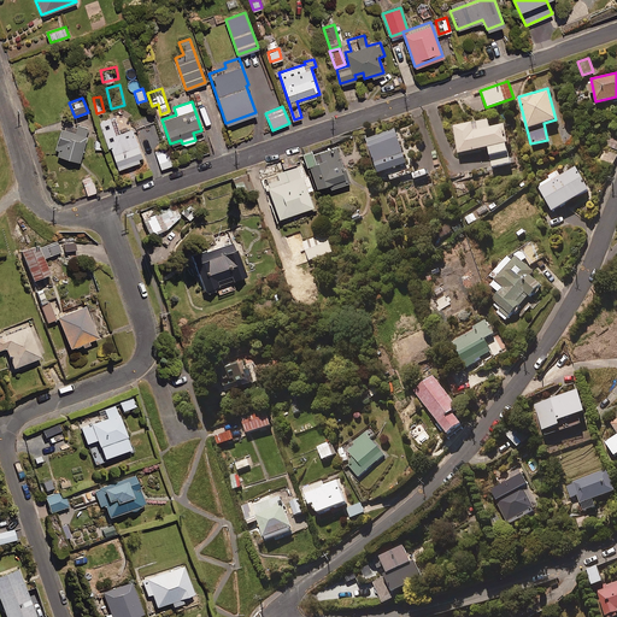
[(127,112),(99,121),(107,146),(110,145),(117,168),(142,159),(127,112)]
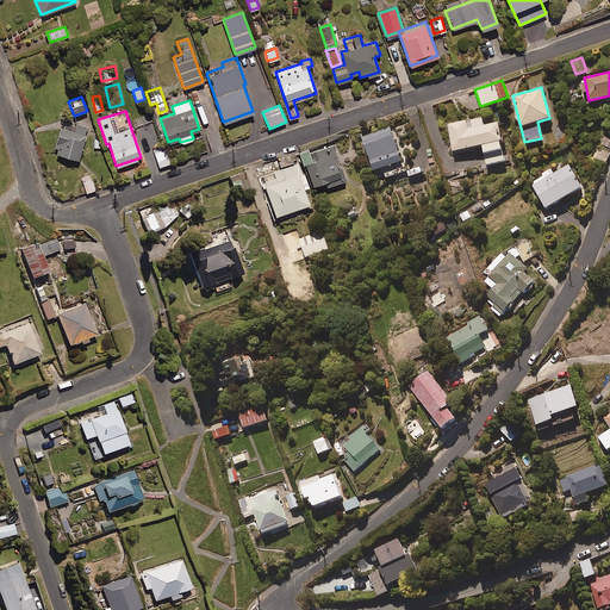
[(483,125),(481,117),(447,124),(453,151),(483,145),(486,165),(504,161),(496,122),(483,125)]
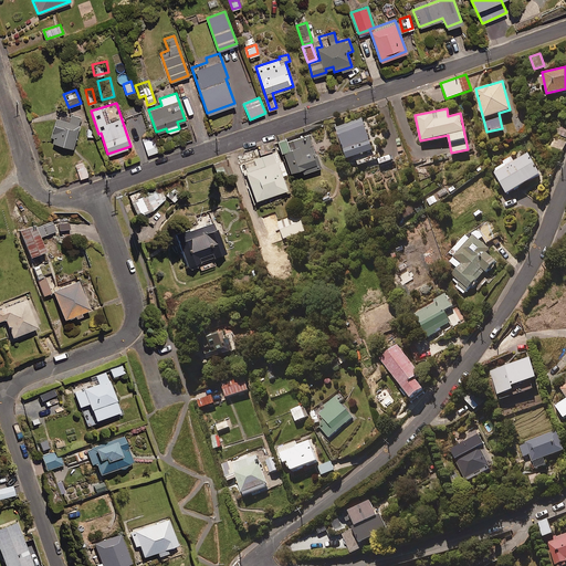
[(81,116),(56,109),(48,139),(72,147),(81,116)]
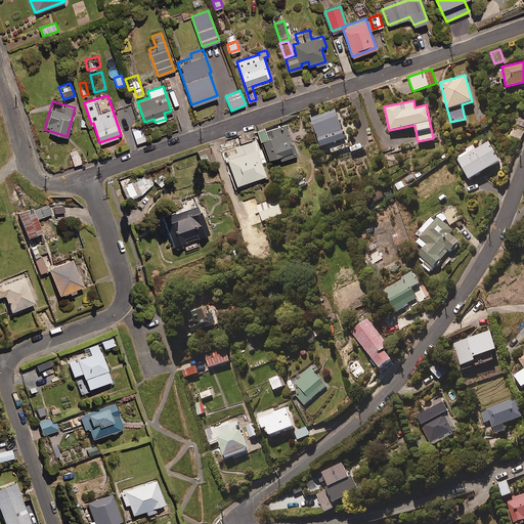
[(345,138),(335,110),(311,118),(321,146),(345,138)]
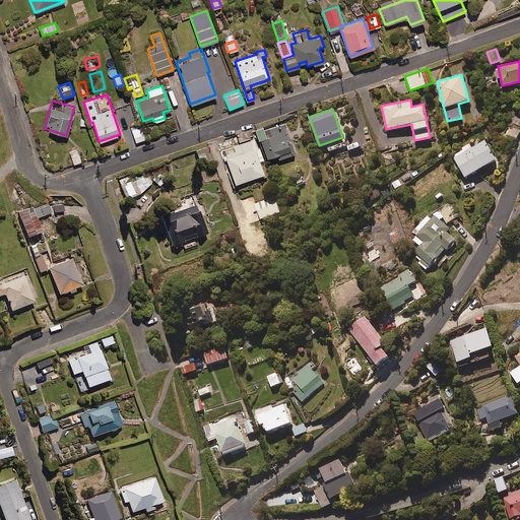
[(519,117),(515,114),(511,122),(519,126),(519,117)]
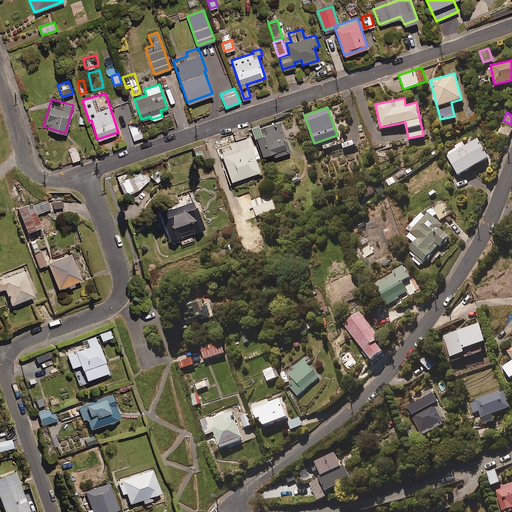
[(290,151),(278,121),(261,128),(259,124),(252,127),(263,155),(272,152),(274,157),(290,151)]
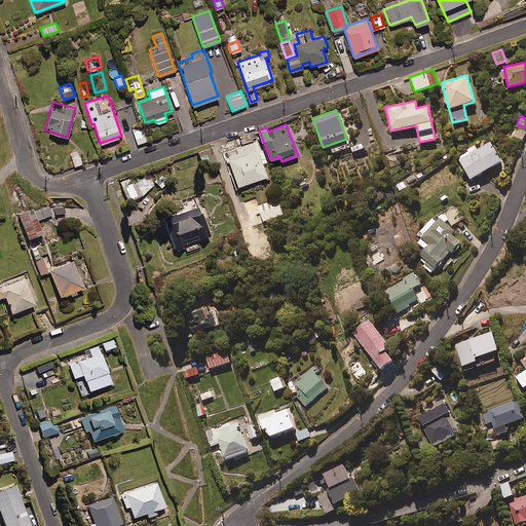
[(147,141),(142,126),(133,129),(137,144),(147,141)]
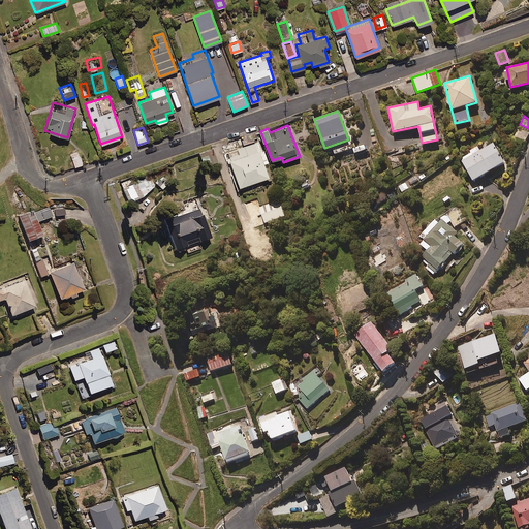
[(528,132),(519,127),(515,136),(525,142),(528,132)]
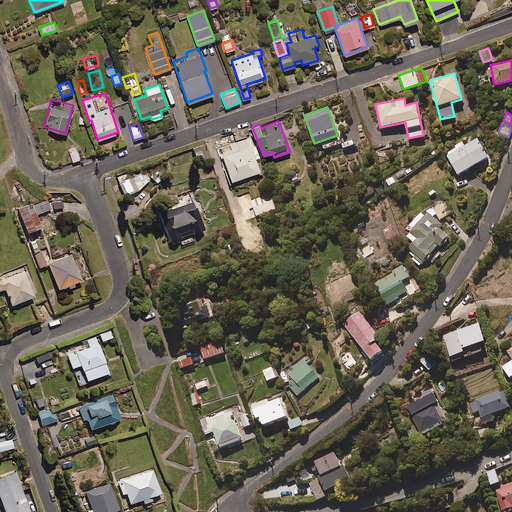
[(258,157),(251,137),(218,148),(229,180),(259,170),(255,158),(258,157)]
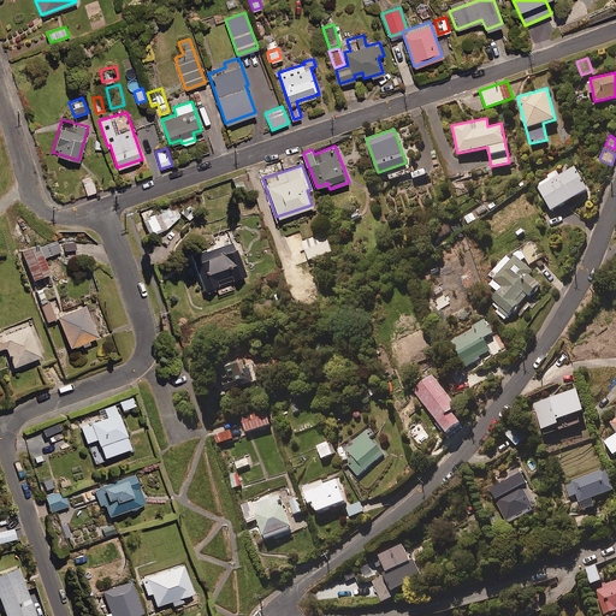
[(587,189),(574,166),(558,175),(556,170),(548,175),(549,178),(537,185),(551,209),(587,189)]
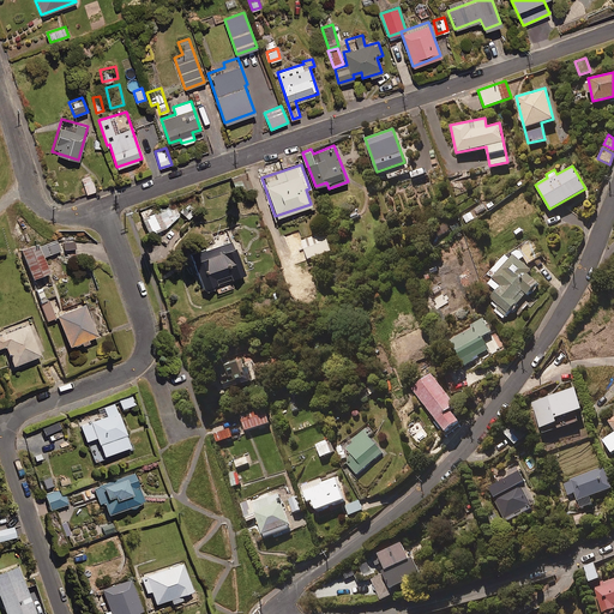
[(250,186),(245,169),(230,173),(235,191),(250,186)]
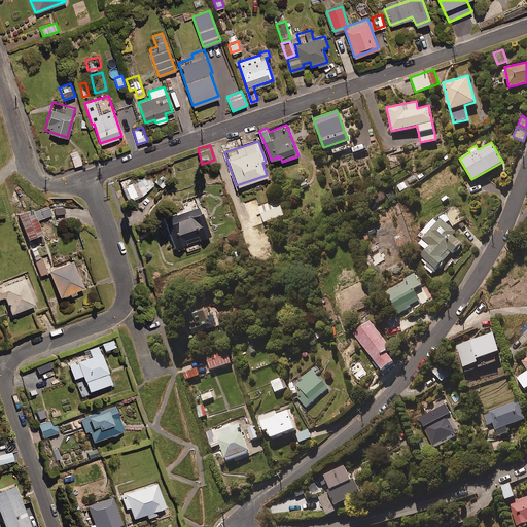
[(82,164),(78,150),(70,152),(74,166),(82,164)]
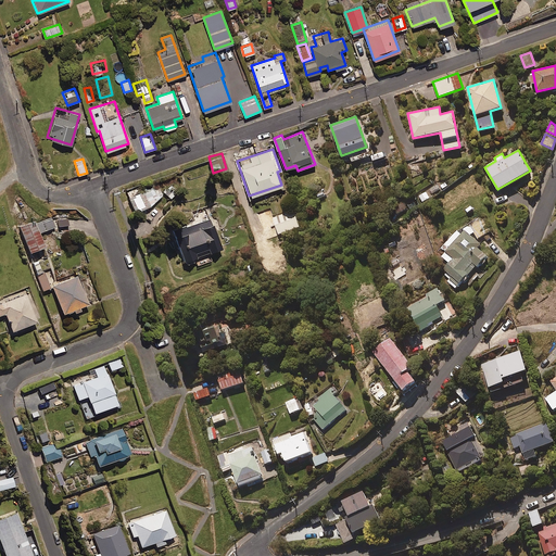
[(133,211),(150,204),(162,194),(159,185),(144,189),(143,187),(127,192),(133,211)]
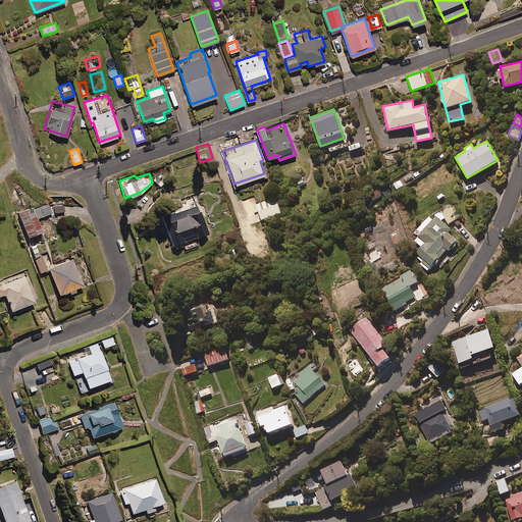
[(166,180),(160,173),(153,179),(159,187),(166,180)]
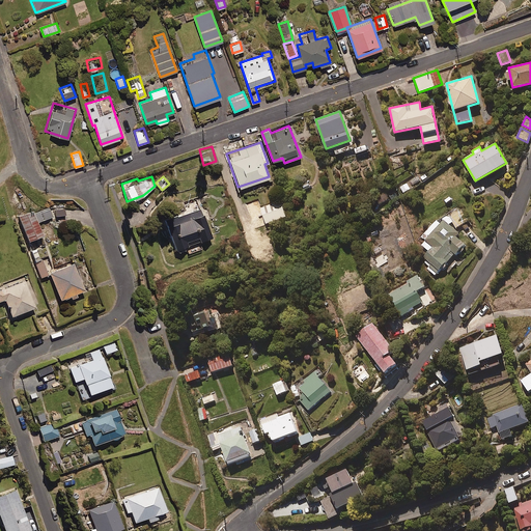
[(406,182),(399,186),(403,193),(411,189),(406,182)]
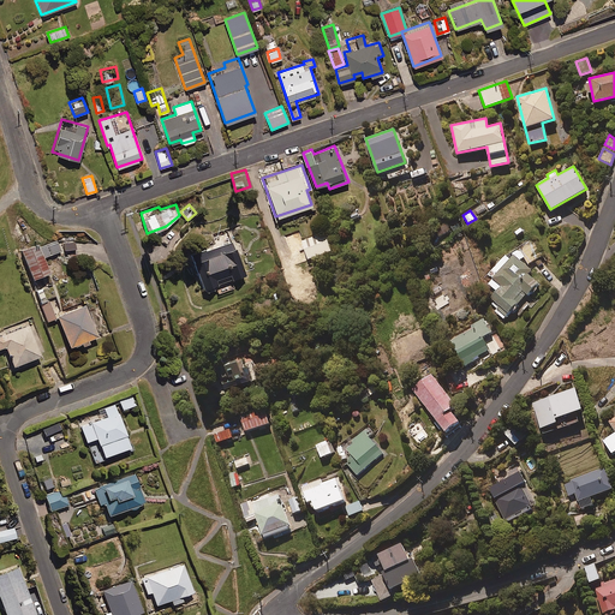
[(451,232),(447,222),(437,226),(442,236),(451,232)]
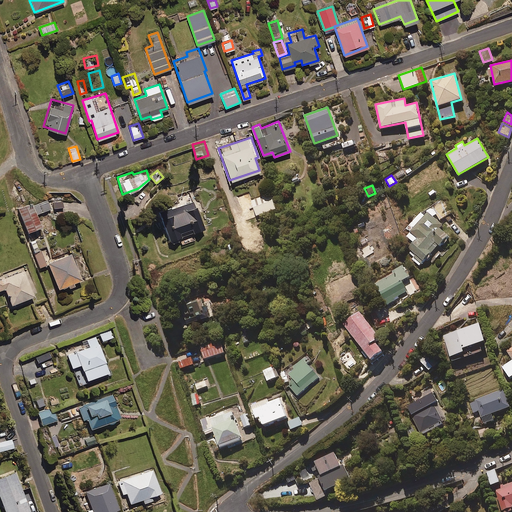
[(276,209),(271,194),(251,200),(256,216),(276,209)]
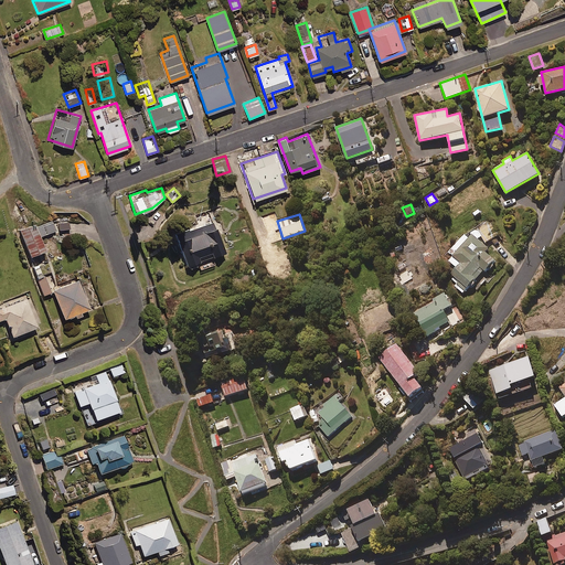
[(499,234),(489,220),(466,233),(434,263),(462,292),(494,263),(486,254),(491,248),(487,244),(499,234)]
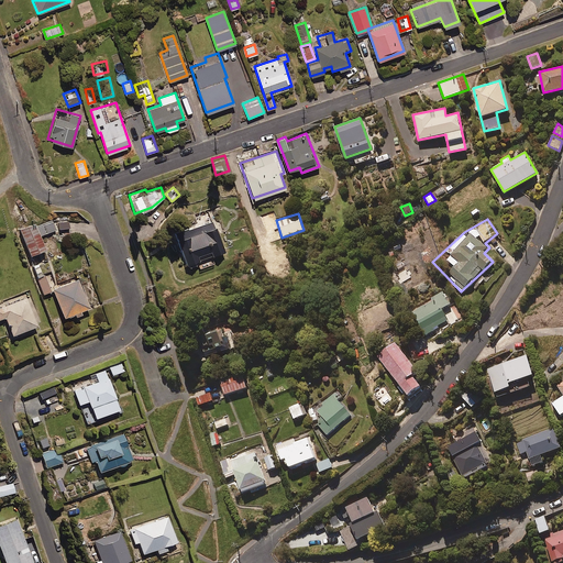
[(55,230),(52,220),(35,227),(33,222),(18,229),(29,256),(44,250),(39,235),(55,230)]
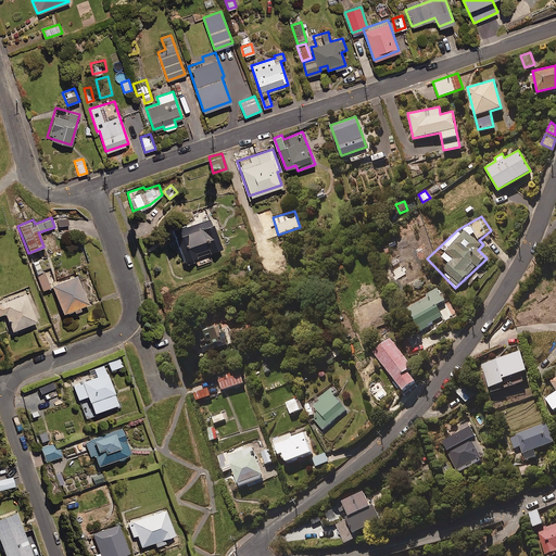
[(220,249),(210,217),(172,230),(182,261),(193,257),(196,265),(211,260),(209,252),(220,249)]
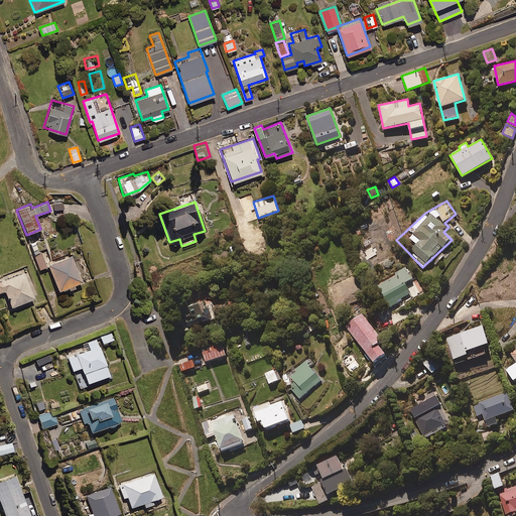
[(45,266),(35,239),(28,242),(38,269),(45,266)]
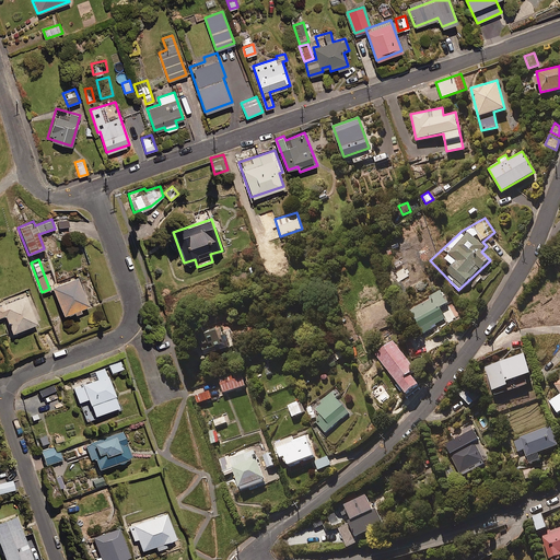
[(408,276),(400,261),(392,266),(400,280),(408,276)]
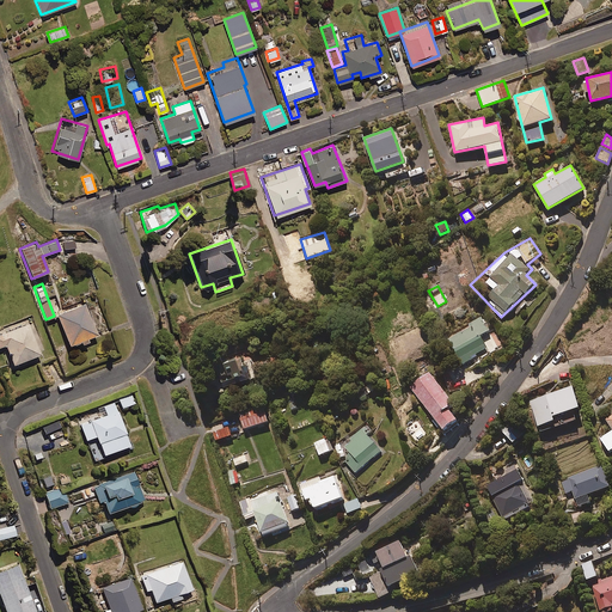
[(87,342),(86,337),(96,334),(84,304),(55,314),(67,344),(77,341),(78,346),(87,342)]
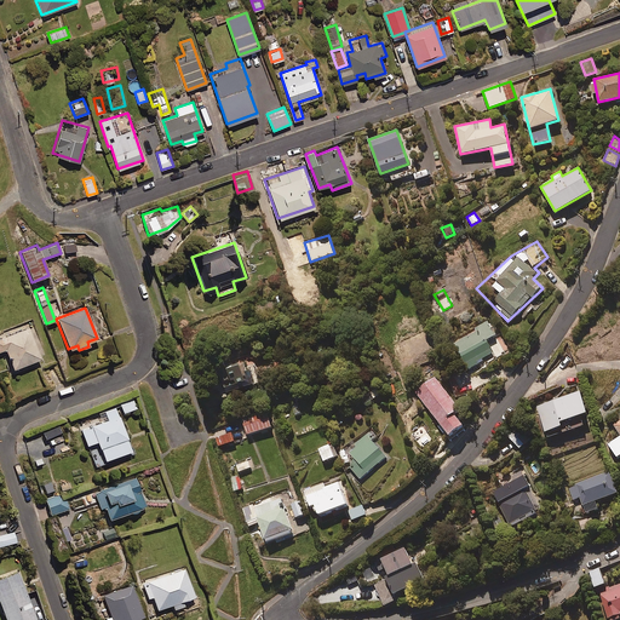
[(497,334),(487,322),(452,345),(469,369),(493,352),(486,342),(497,334)]
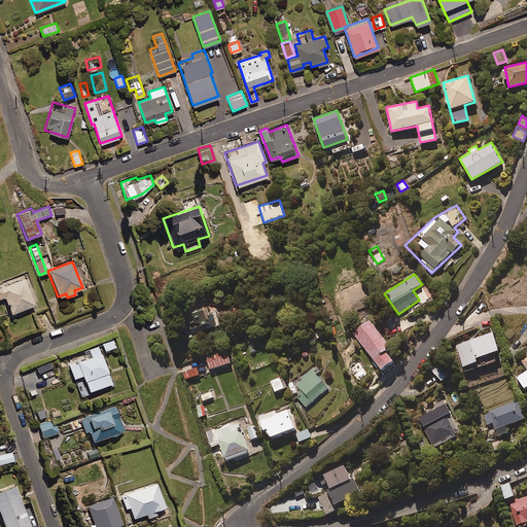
[(33,304),(24,277),(0,285),(0,296),(3,295),(9,313),(33,304)]
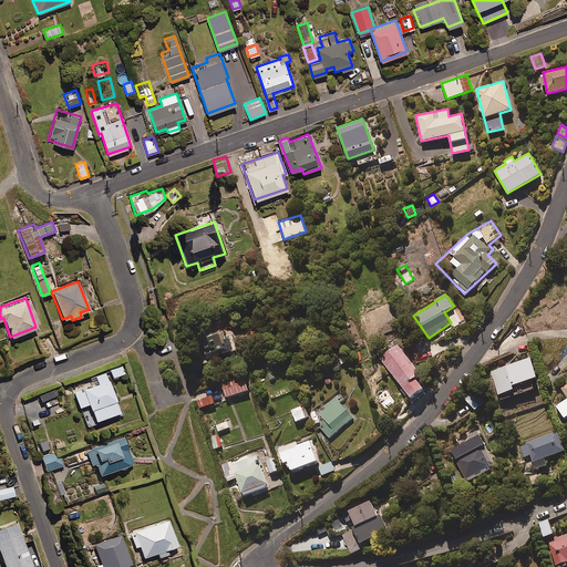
[(296,307),(285,311),(290,325),(300,321),(296,307)]
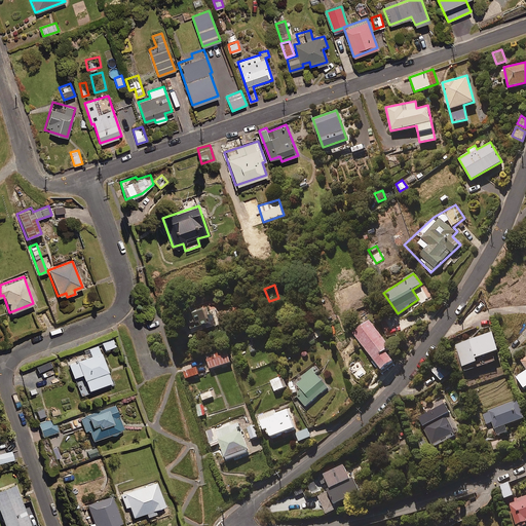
[(209,292),(178,300),(188,339),(219,331),(209,292)]
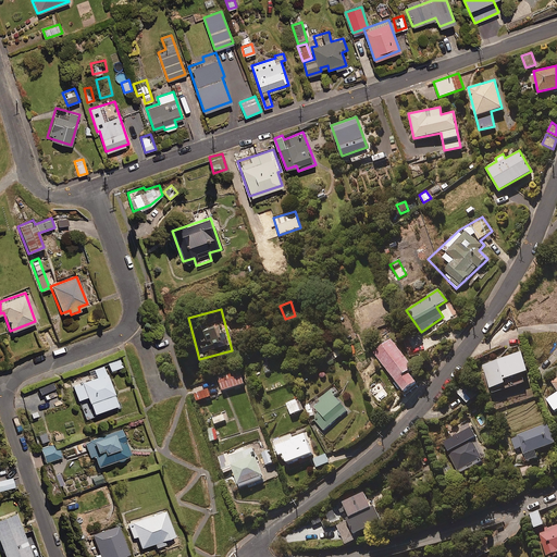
[(520,345),(517,330),(504,333),(508,347),(520,345)]
